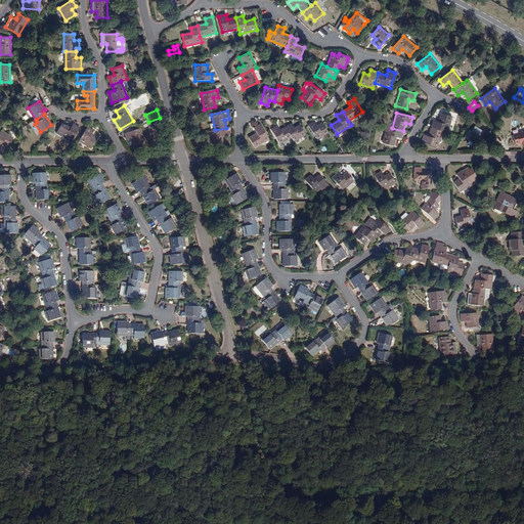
[(439,122),(433,121),(431,128),(442,131),(447,133),(452,117),(441,114),(439,122)]
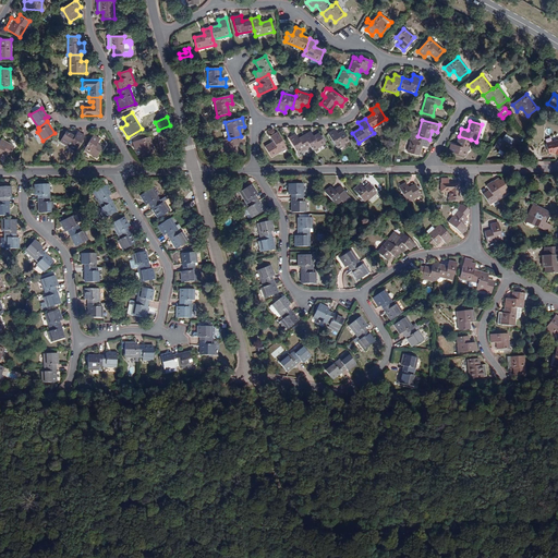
[(328,133),(337,148),(350,141),(343,131),(338,134),(335,130),(328,133)]
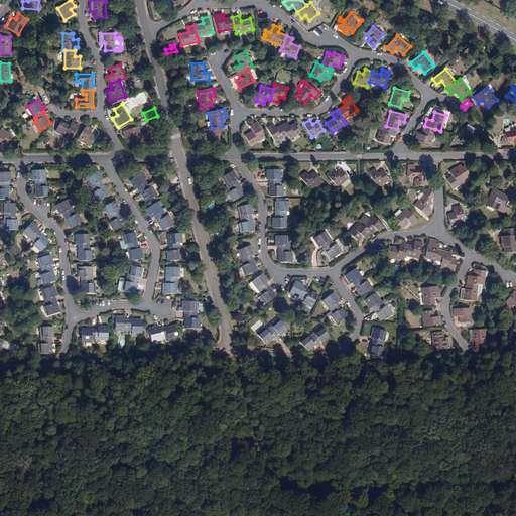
[(61,122),(55,131),(70,140),(79,126),(73,122),(70,127),(61,122)]
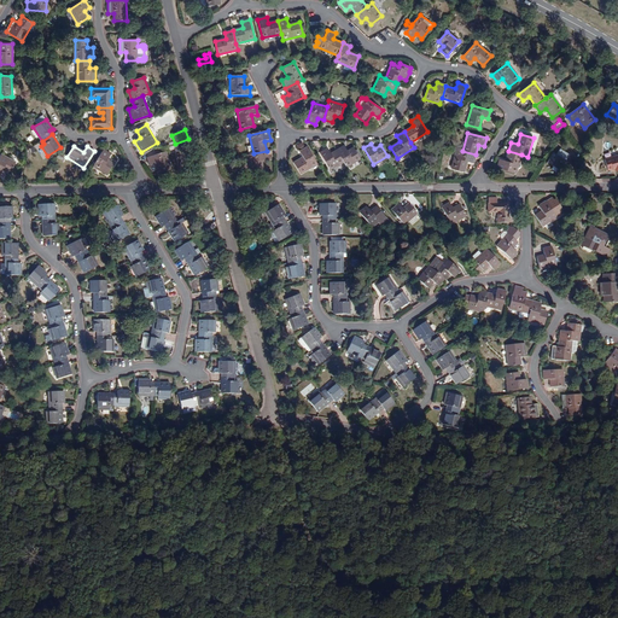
[(347,151),(344,146),(337,150),(343,162),(347,167),(360,158),(354,147),(347,151)]
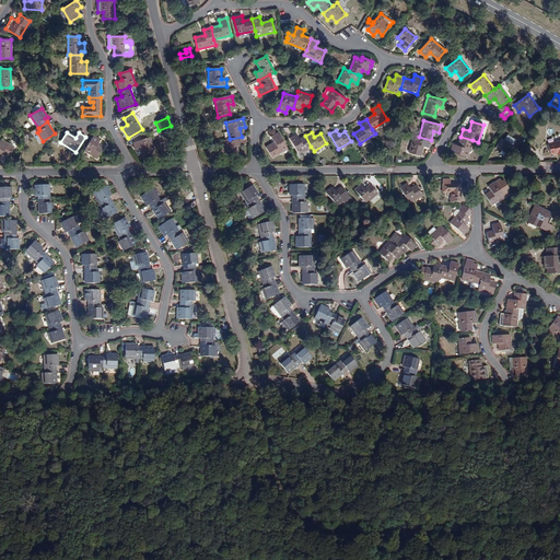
[(266,148),(272,158),(288,149),(279,133),(271,137),(275,142),(266,148)]
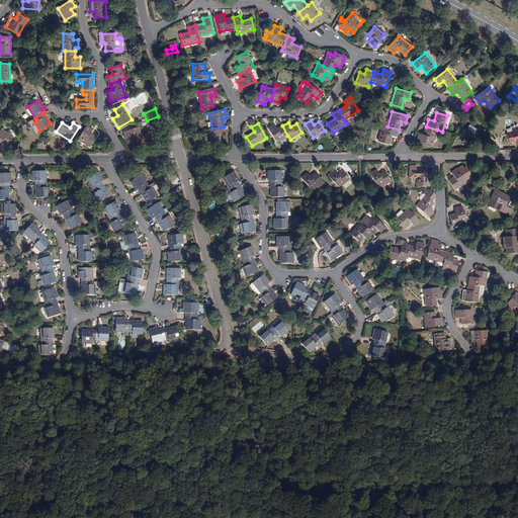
[(276,143),(287,136),(282,125),(277,128),(274,124),(268,128),(276,143)]
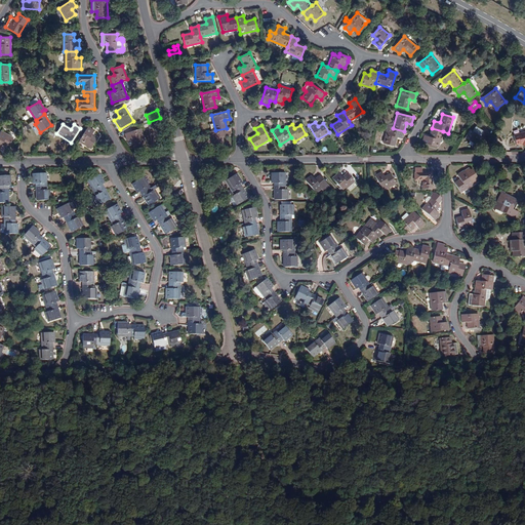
[(91,136),(94,131),(88,127),(79,142),(91,149),(96,139),(91,136)]
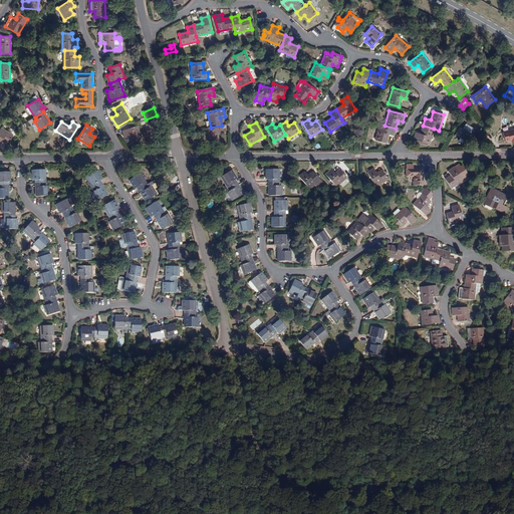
[(389,135),(394,136),(396,129),(384,125),(379,124),(375,141),(386,143),(389,135)]
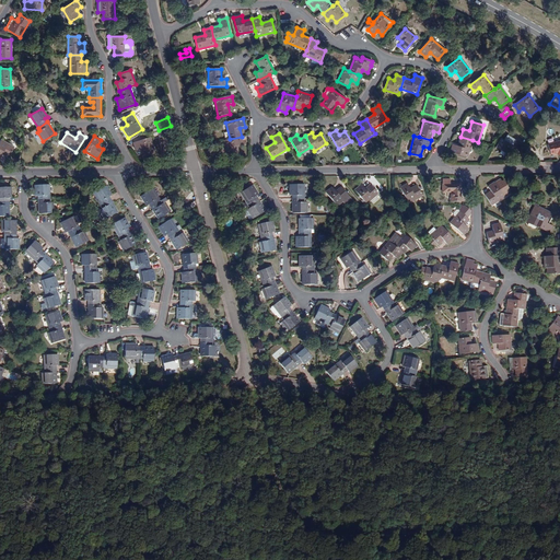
[(243,144),(242,137),(230,139),(223,140),(228,159),(240,156),(237,147),(243,144)]
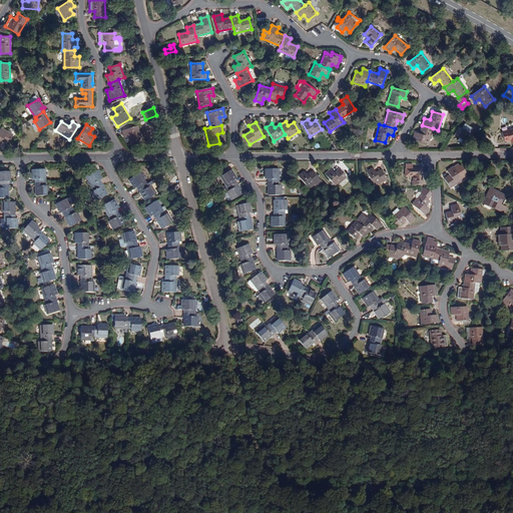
[(428,144),(433,128),(422,125),(420,133),(415,132),(413,139),(428,144)]
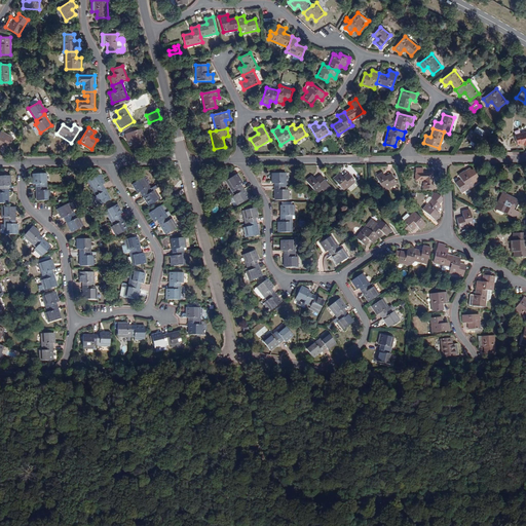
[(136,148),(146,145),(141,129),(125,134),(127,142),(133,140),(136,148)]
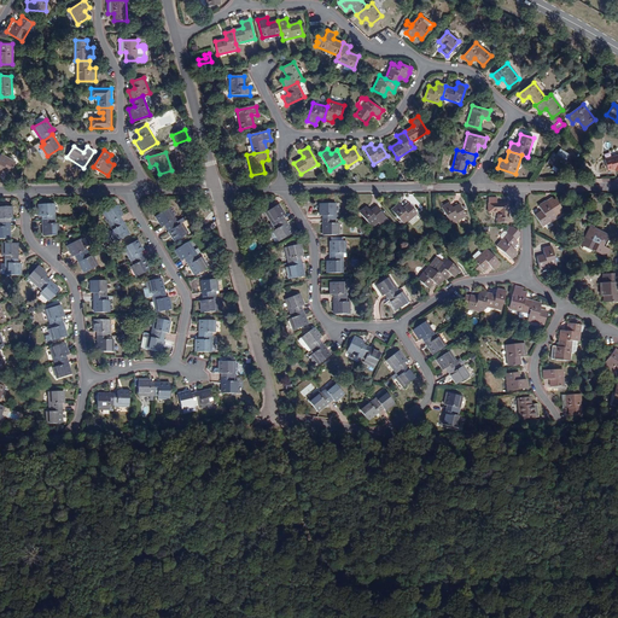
[(553,152),(547,162),(560,170),(566,161),(553,152)]
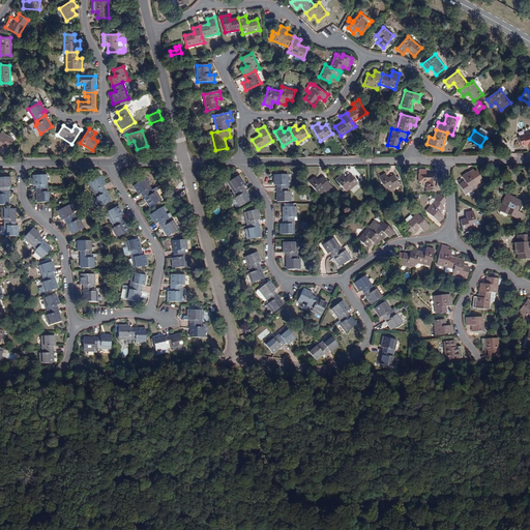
[(0,149),(2,146),(8,149),(13,140),(1,133),(0,134),(0,149)]
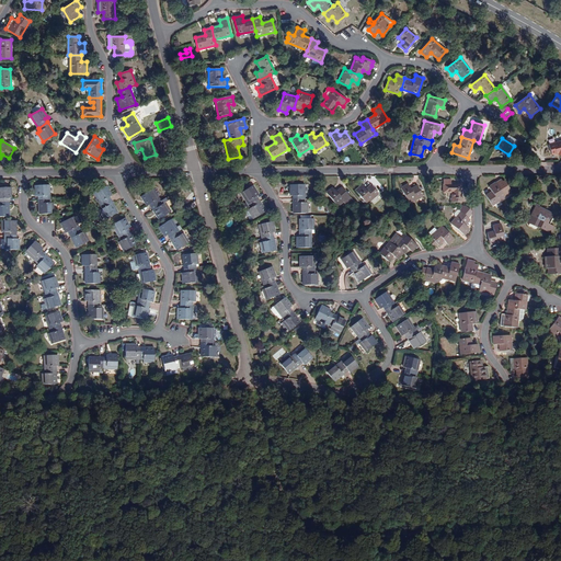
[(560,155),(560,142),(550,147),(552,156),(560,153),(560,156),(560,155)]
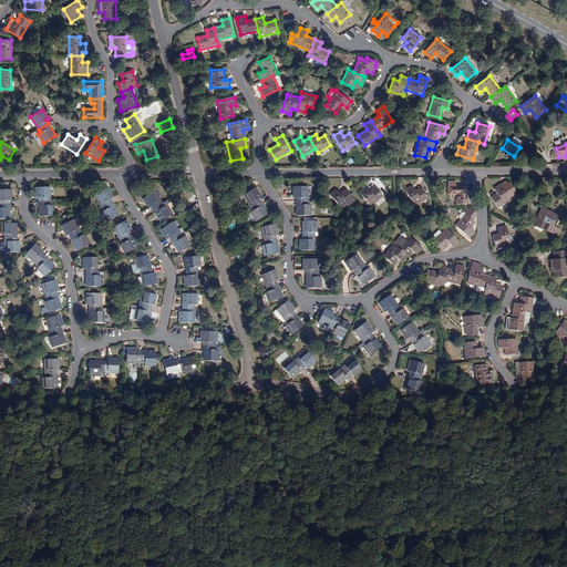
[(507,182),(501,184),(511,199),(518,195),(512,183),(509,184),(507,182)]
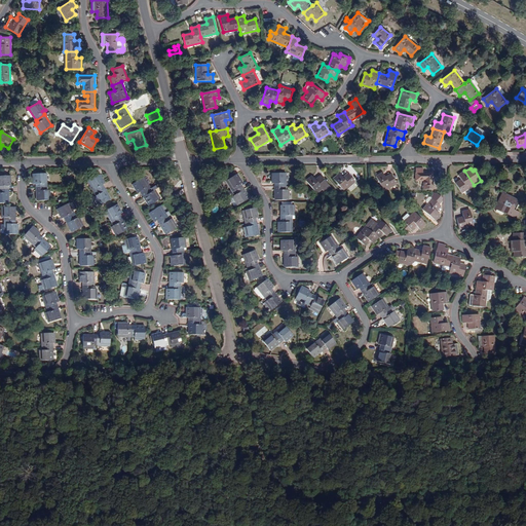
[(455,184),(461,193),(474,185),(464,171),(458,176),(461,180),(455,184)]
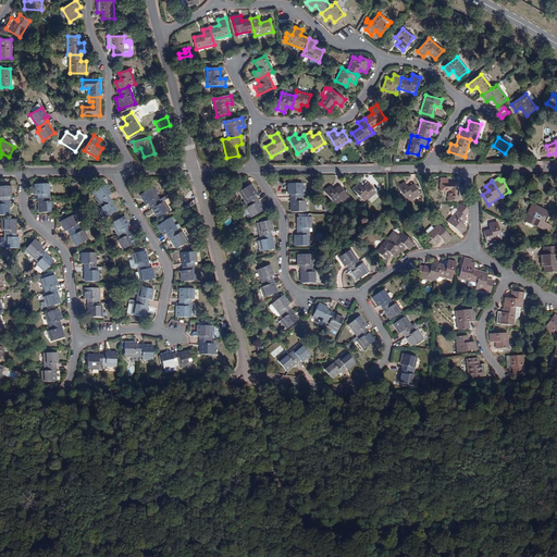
[(398,187),(406,202),(420,195),(415,185),(408,188),(405,183),(398,187)]
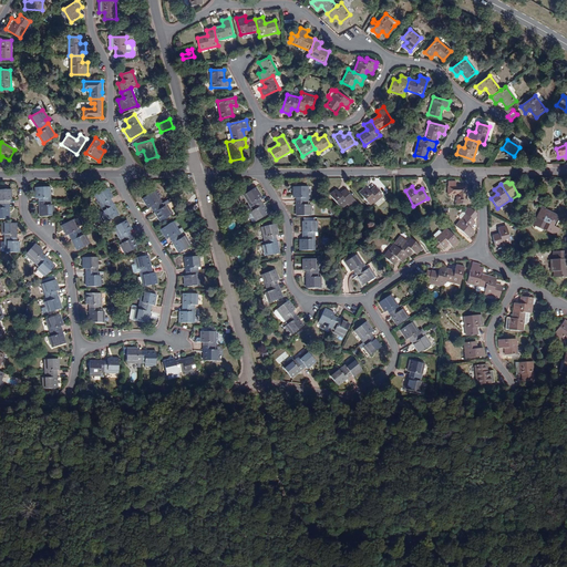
[(455,200),(455,205),(466,205),(466,186),(449,186),(447,195),(459,195),(459,200),(455,200)]
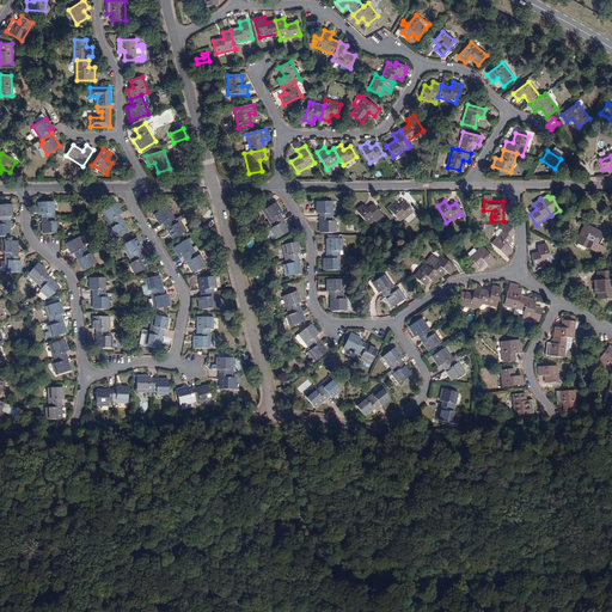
[(38,214),(42,215),(42,219),(54,218),(54,202),(38,202),(38,214)]
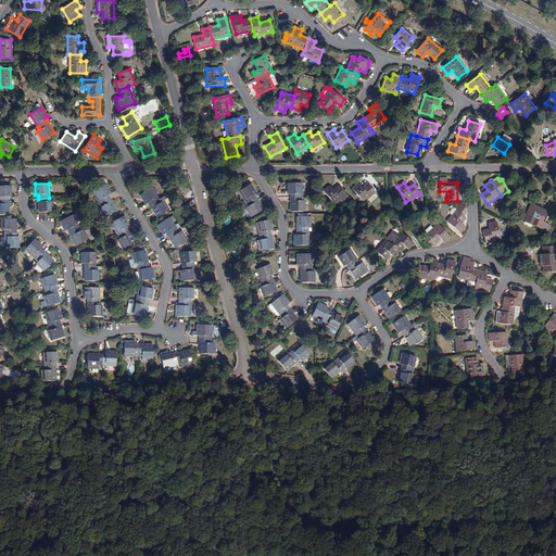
[(251,184),(239,191),(247,204),(256,198),(254,194),(256,193),(251,184)]
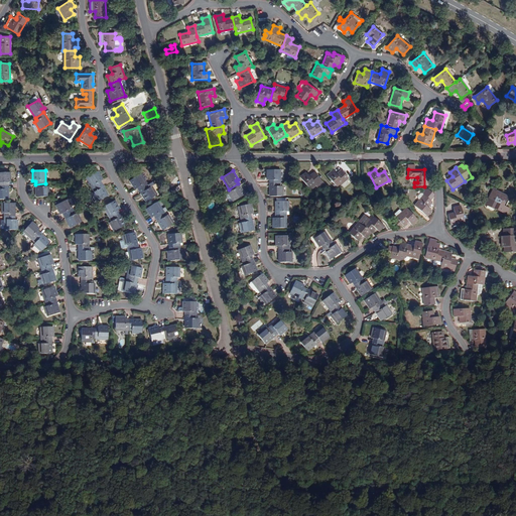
[(267,180),(270,180),(270,183),(280,183),(280,170),(267,170),(267,180)]
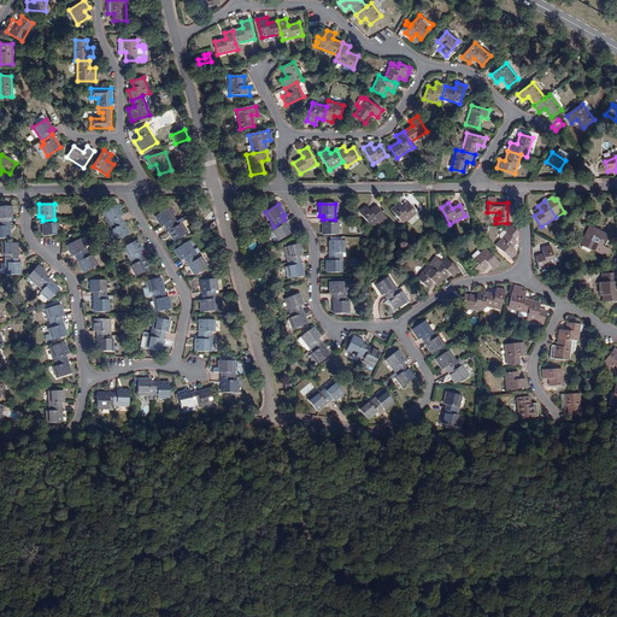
[(391,210),(404,224),(416,213),(409,204),(401,209),(398,204),(391,210)]
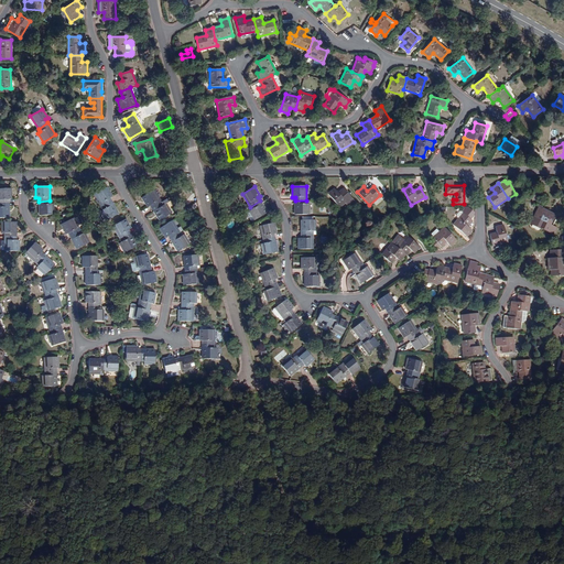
[(95,194),(101,207),(111,202),(110,198),(112,196),(107,187),(95,194)]
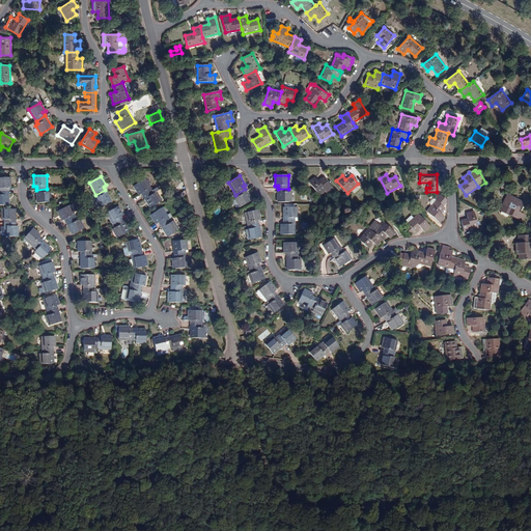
[(10,177),(0,177),(0,191),(8,191),(8,188),(11,188),(10,177)]
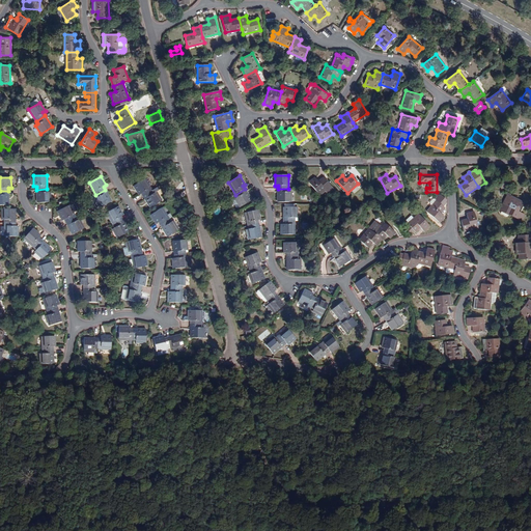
[(314,177),(309,183),(319,196),(331,186),(324,177),(317,182),(314,177)]
